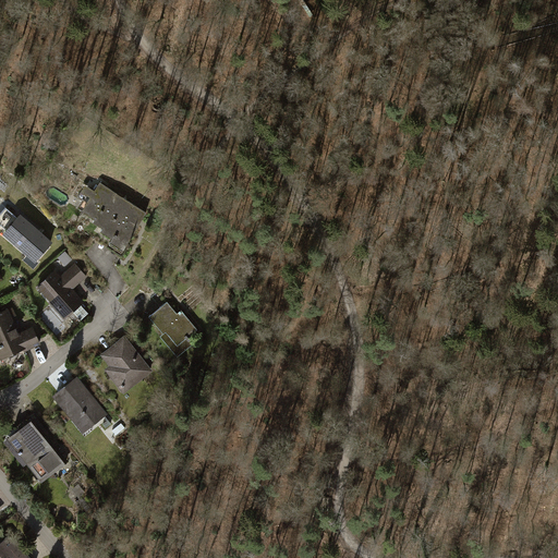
[(146,210),(97,183),(80,213),(104,226),(98,235),(124,250),(146,210)]
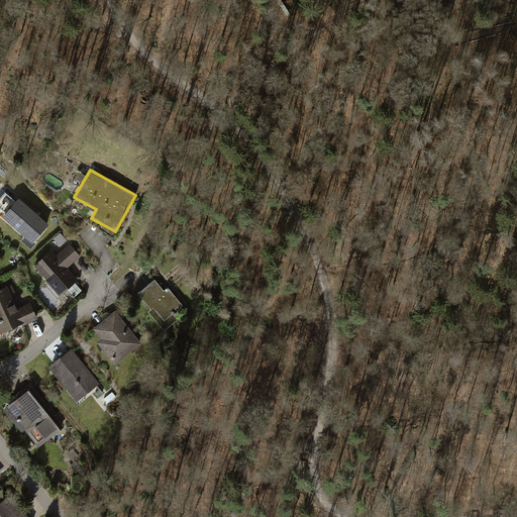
[(17,202),(5,193),(0,198),(0,207),(7,213),(3,218),(32,244),(48,225),(19,199),(17,202)]
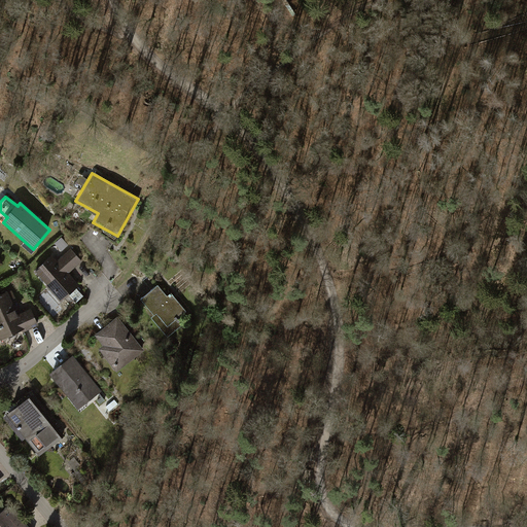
[(62,238),(56,243),(63,251),(69,246),(62,238)]
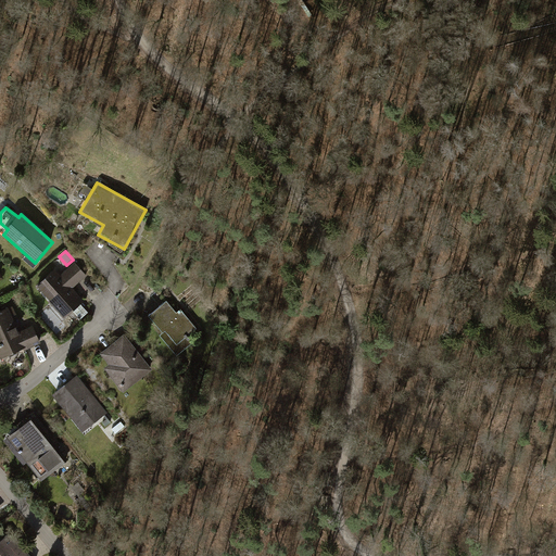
[(55,276),(53,274),(38,287),(50,299),(48,301),(63,319),(85,301),(73,287),(86,276),(73,262),(55,276)]
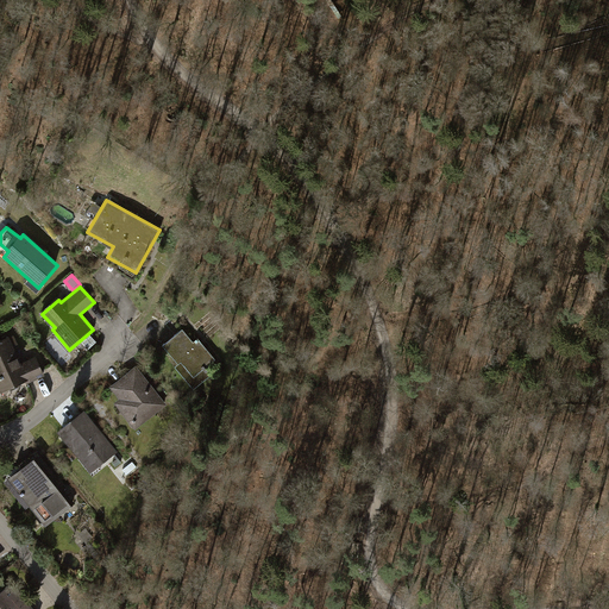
[(193,340),(182,327),(163,343),(180,362),(175,365),(194,387),(211,372),(206,366),(215,358),(198,337),(193,340)]
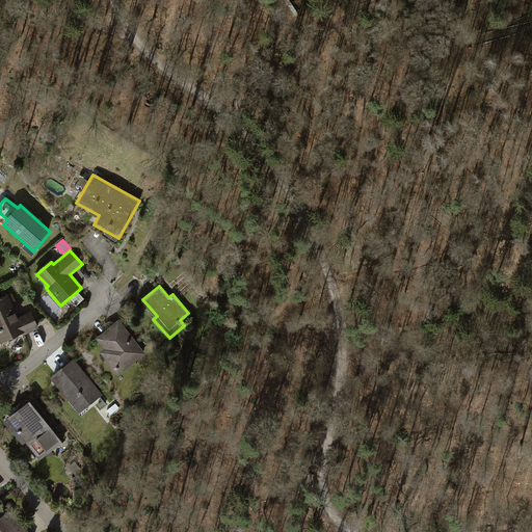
[(12,293),(0,298),(0,344),(24,334),(24,335),(40,328),(31,311),(20,316),(16,308),(14,303),(17,302),(12,293)]
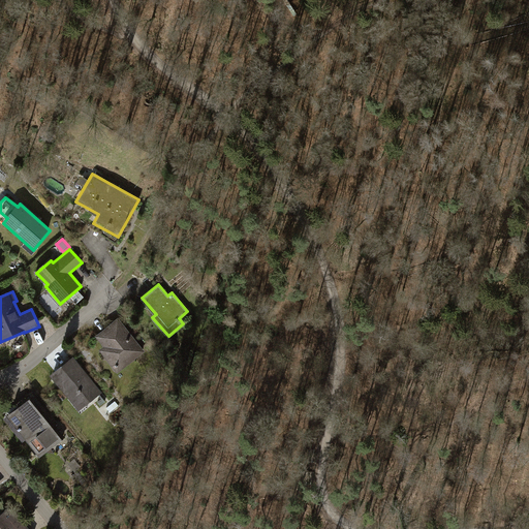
[(144,353),(118,320),(91,341),(118,374),(144,353)]
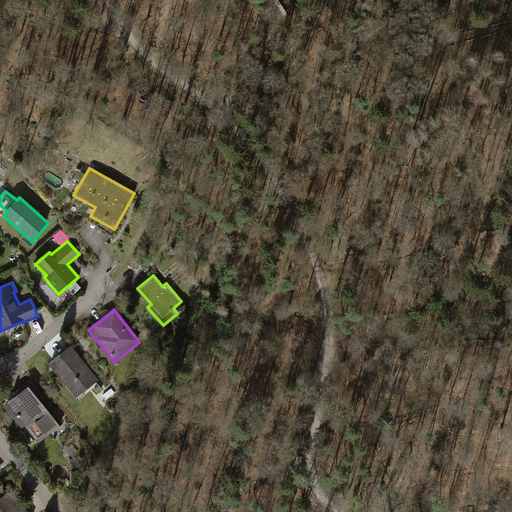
[(49,362),(76,398),(99,380),(72,345),(49,362)]
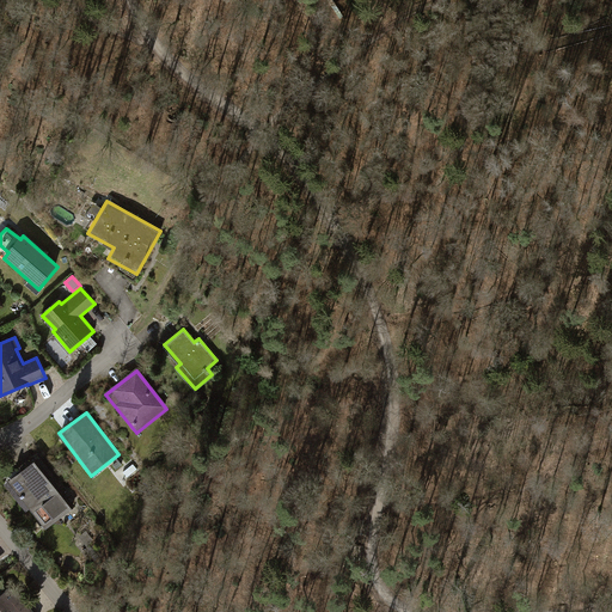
[(77,506),(40,459),(11,482),(48,528),(77,506)]
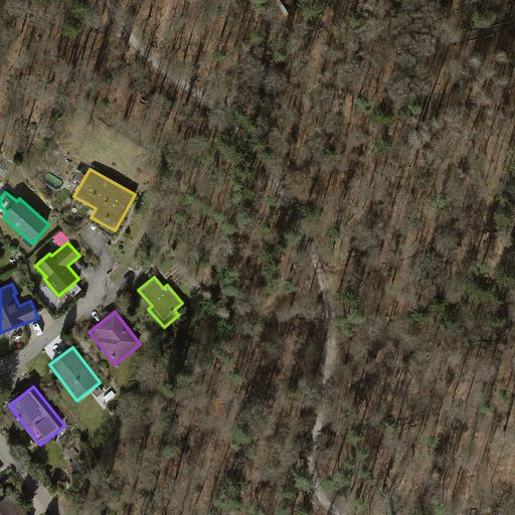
[(26,514),(9,494),(0,501),(0,514),(26,514)]
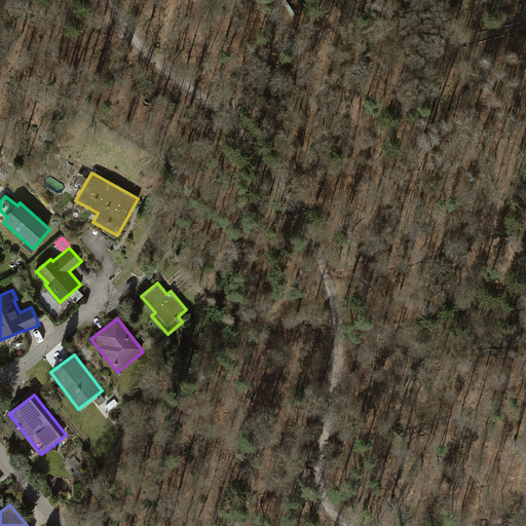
All buildings are outlined.
